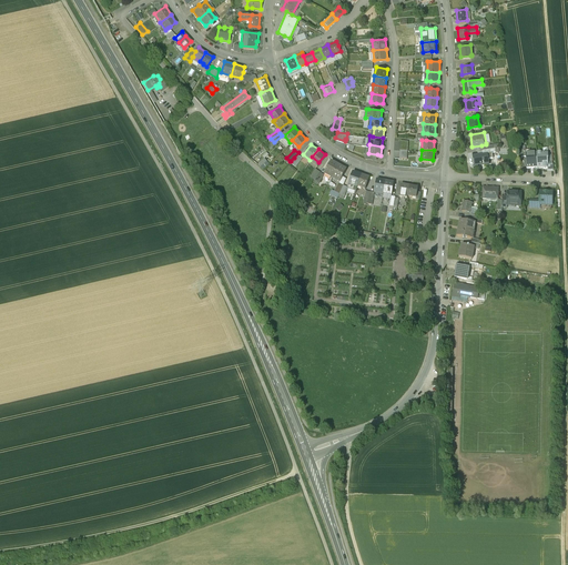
[(527,167),(537,165),(536,150),(527,150),(527,167)]
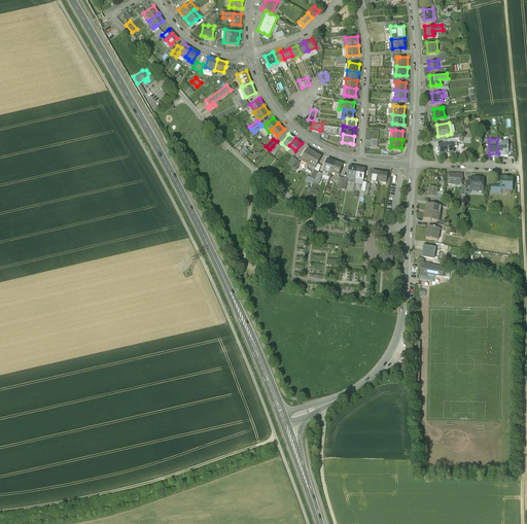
[(503,139),(497,139),(498,153),(503,153),(503,154),(507,153),(508,153),(507,149),(508,149),(508,148),(507,145),(508,145),(508,139),(503,140),(503,139)]
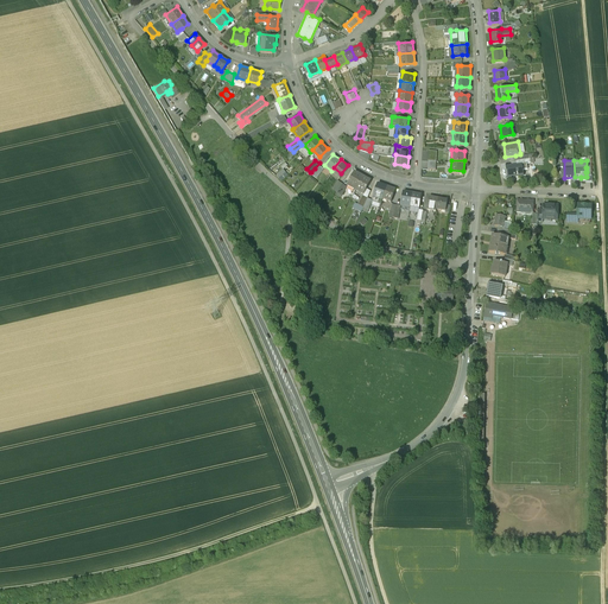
[(517,163),(506,164),(508,175),(523,172),(521,161),(517,163)]
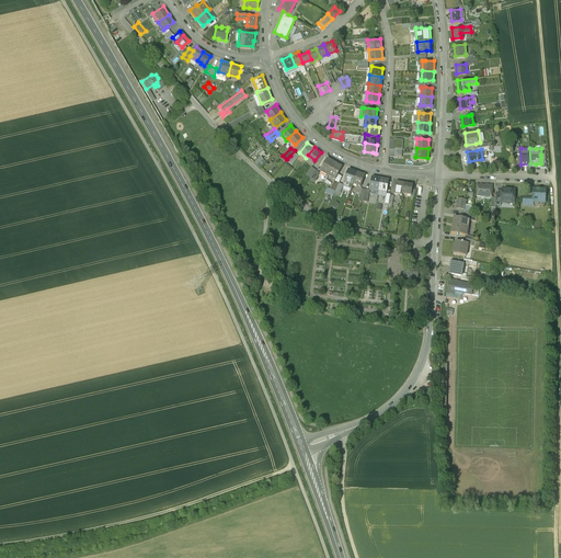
[(261,154),(254,160),(260,164),(266,159),(261,154)]
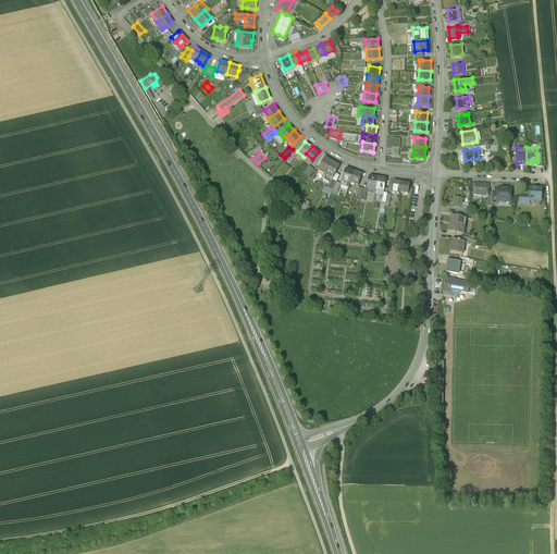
[(318,168),(325,172),(332,160),(324,156),(318,168)]
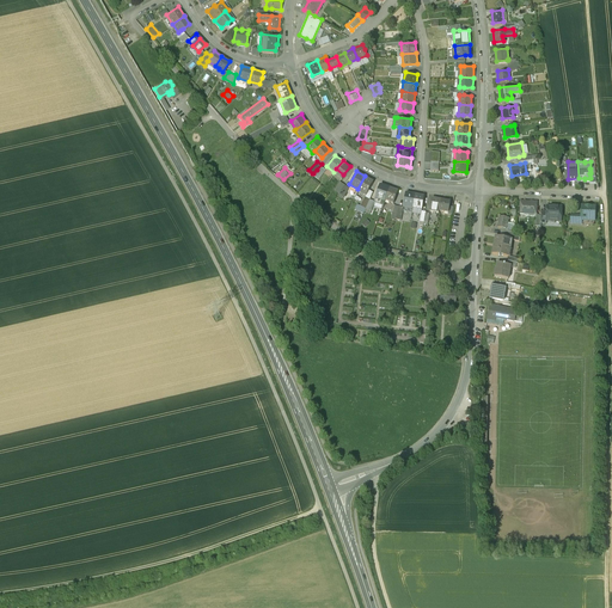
[(374,179),(365,176),(357,189),(367,194),(374,179)]
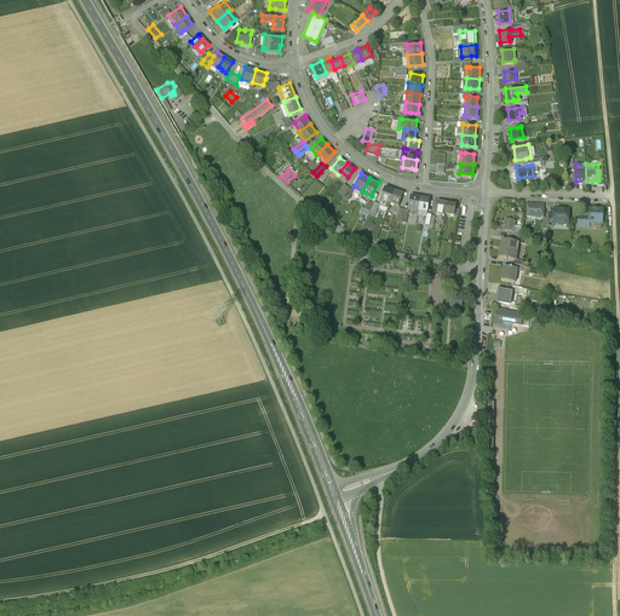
[(344,182),(338,190),(344,194),(349,185),(344,182)]
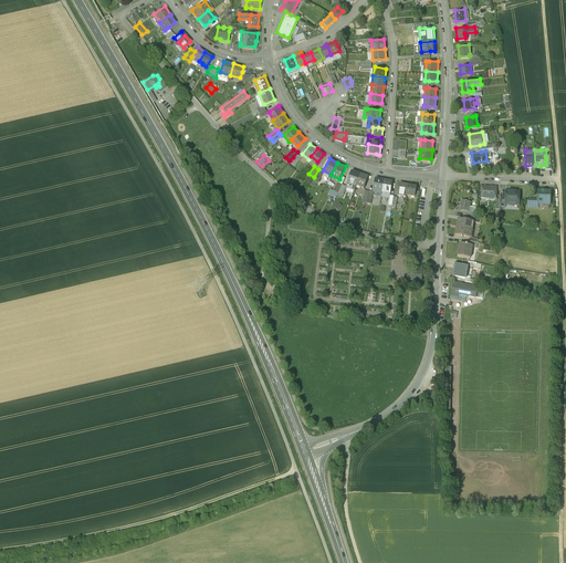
[(356,184),(360,173),(352,169),(347,181),(356,184)]
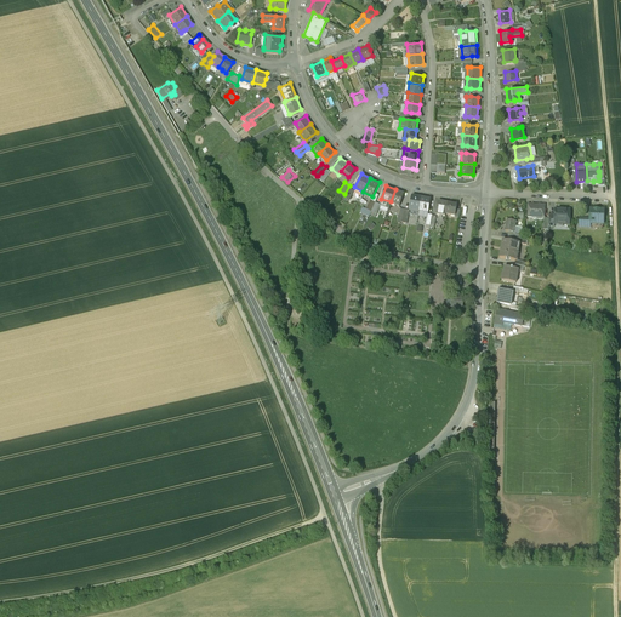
[(404,192),(396,189),(391,201),(399,204),(404,192)]
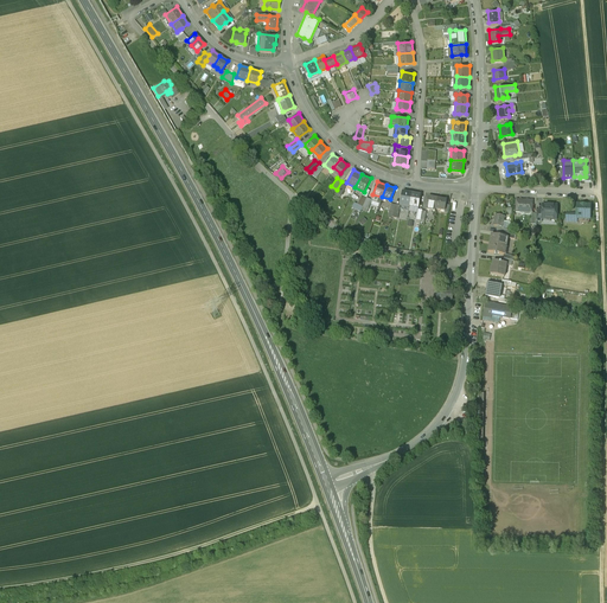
[(409,205),(409,204),(411,191),(402,190),(400,203),(409,205)]
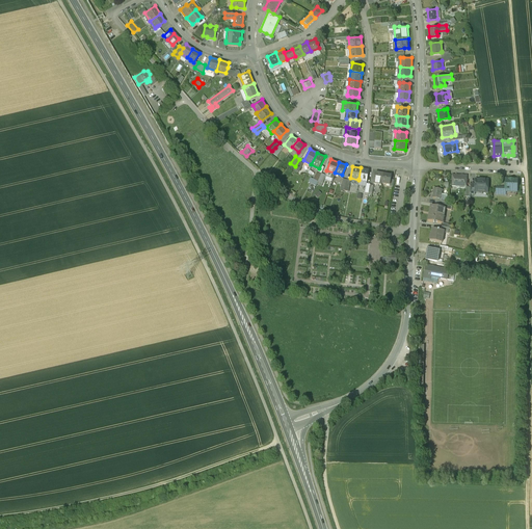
[(369,169),(361,167),(358,179),(367,180),(369,169)]
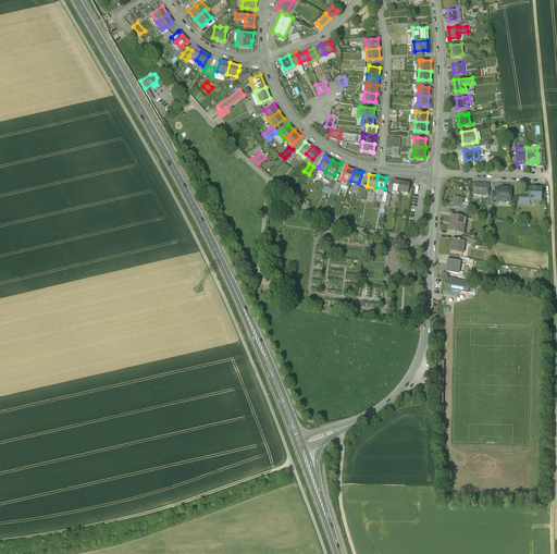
[(333,177),(327,187),(332,191),(336,180),(333,177)]
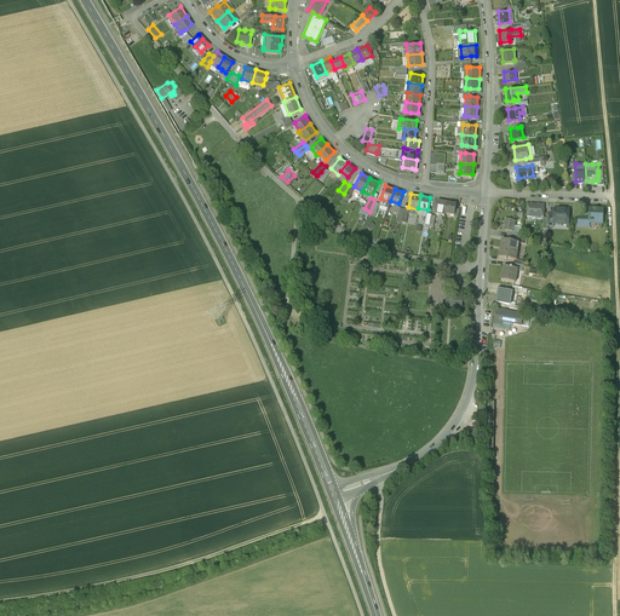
[(441,211),(445,211),(447,200),(437,199),(435,212),(440,212),(441,211)]
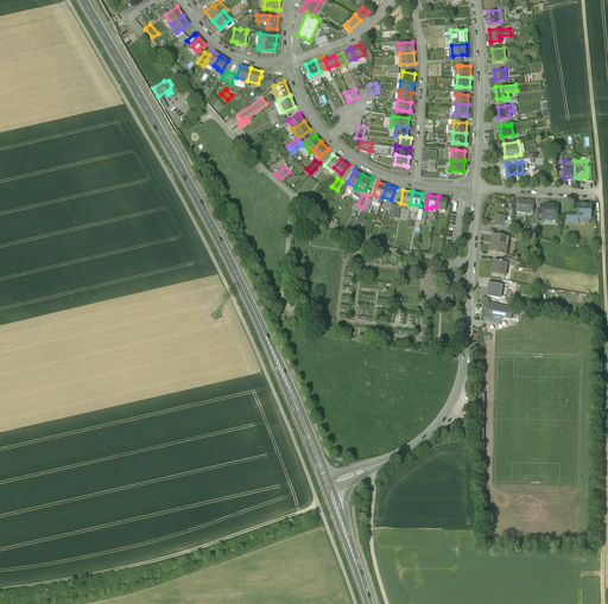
[(367,196),(362,208),(368,210),(373,197),(367,196)]
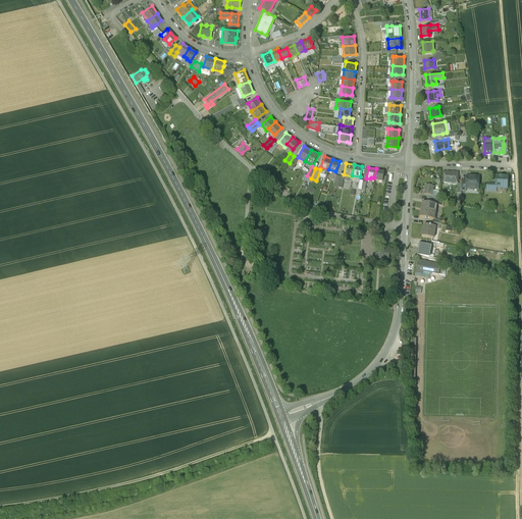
[(384,170),(376,168),(374,177),(382,179),(383,173),(384,170)]
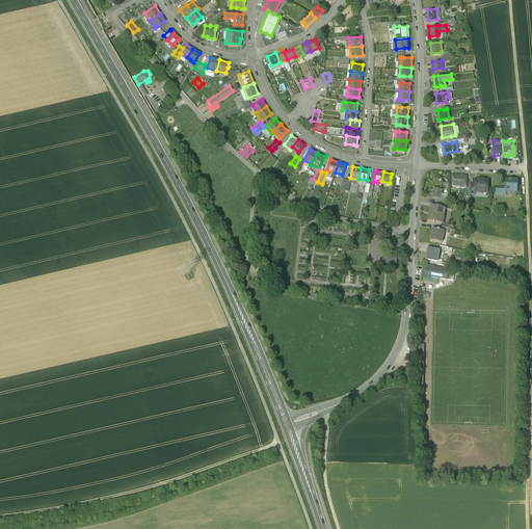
[(467,174),(452,173),(452,184),(467,184),(467,174)]
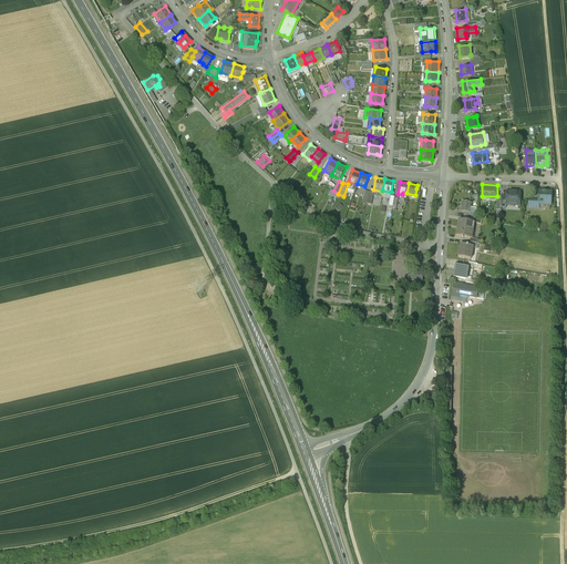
[(519,194),(521,190),(507,188),(506,194),(506,202),(519,203),(519,200),(522,198),(522,196),(519,194)]
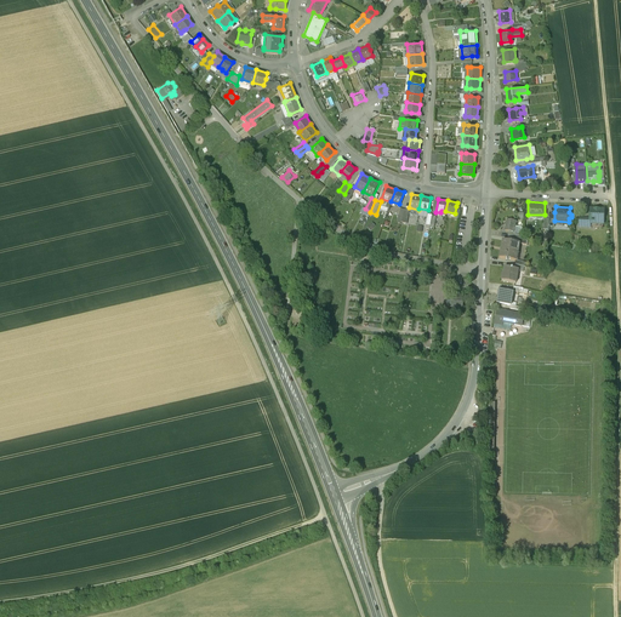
[(603,220),(603,207),(591,207),(591,216),(591,220),(603,220)]
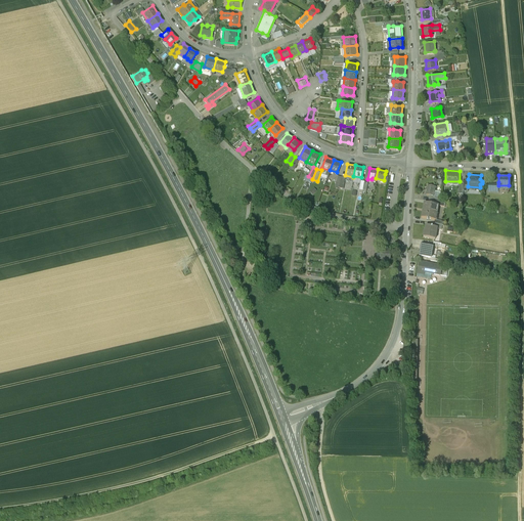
[(436,184),(428,183),(426,192),(434,193),(436,184)]
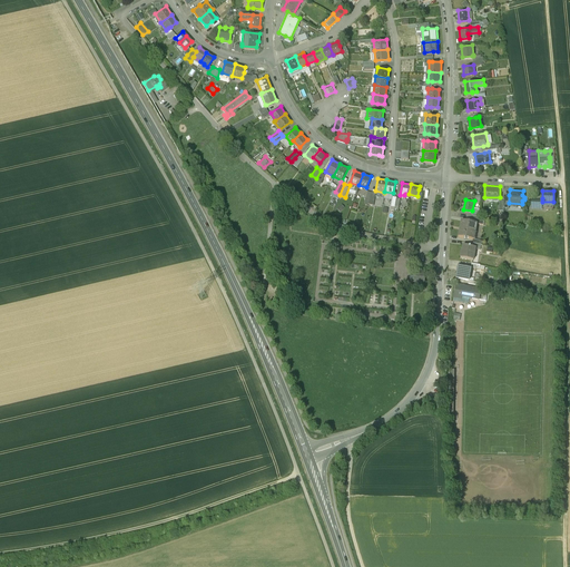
[(474,221),(461,218),(459,235),(473,237),(474,237),(474,236),(475,230),(473,230),(474,221)]
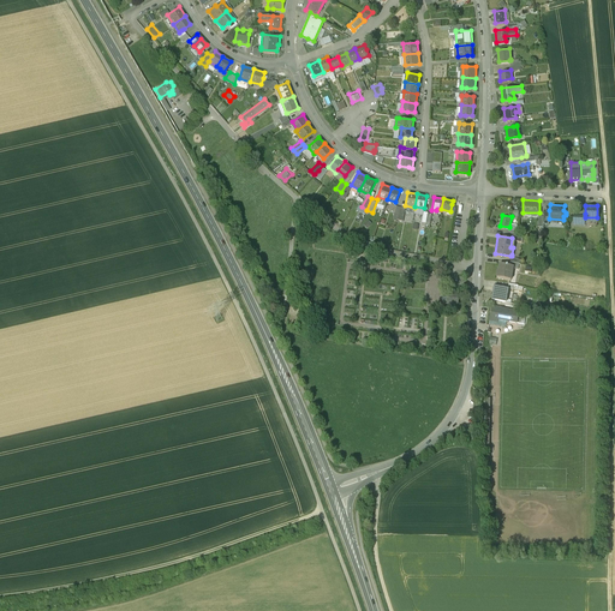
[(507,263),(500,262),(499,268),(497,268),(496,275),(509,277),(512,265),(512,264),(507,263)]
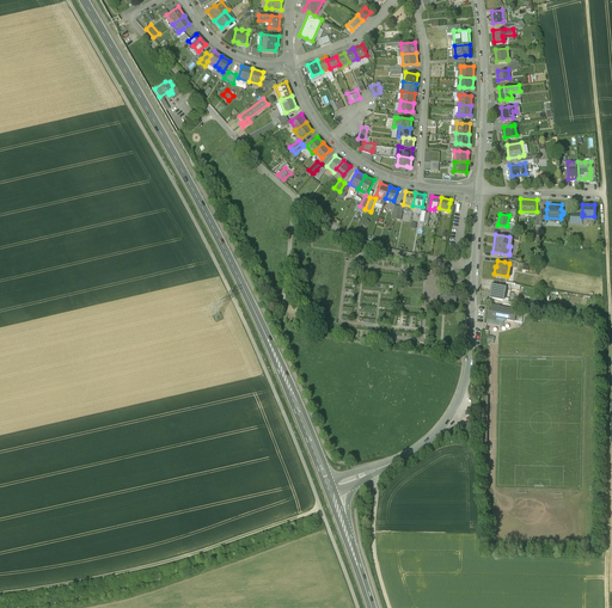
[(506,287),(493,284),(490,295),(503,298),(506,287)]
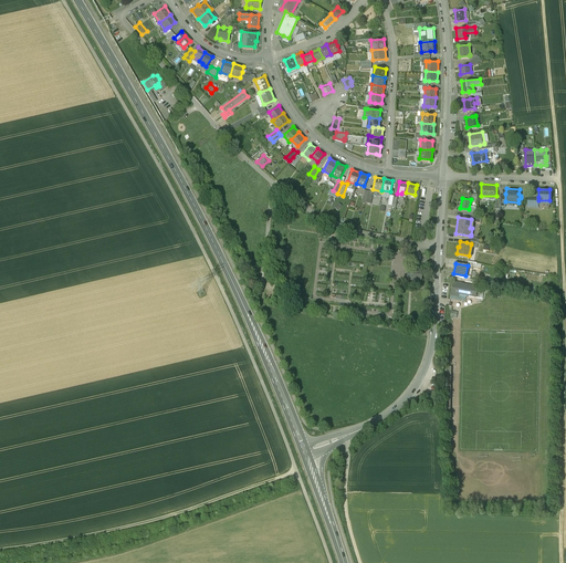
[(407,277),(422,278),(422,266),(408,266),(407,277)]
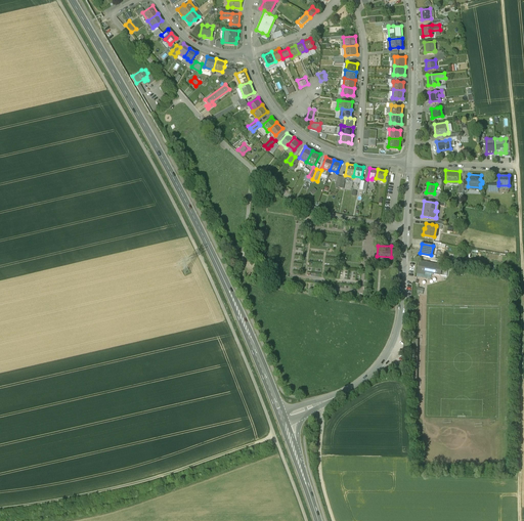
[(442,263),(420,259),(418,271),(424,272),(424,270),(443,273),(444,267),(441,267),(442,263)]
